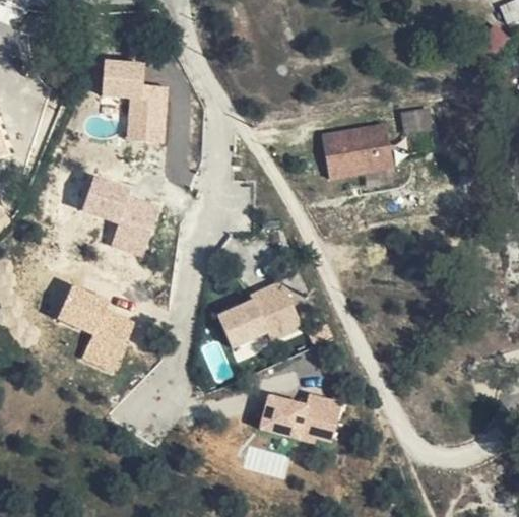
[(502,30),(518,23),(518,3),(495,12),(502,30)]
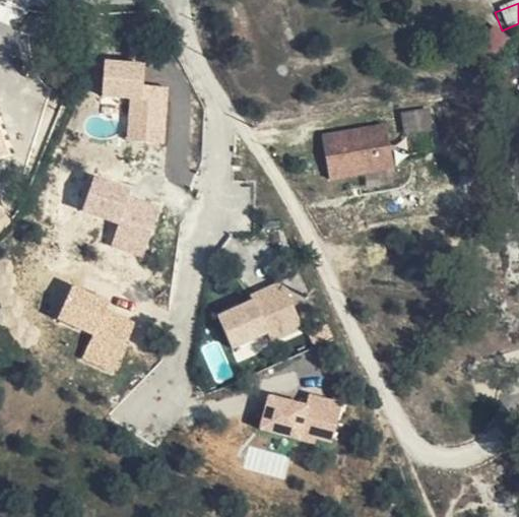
[(480,64),(498,49),(488,37),(469,52),(480,64)]
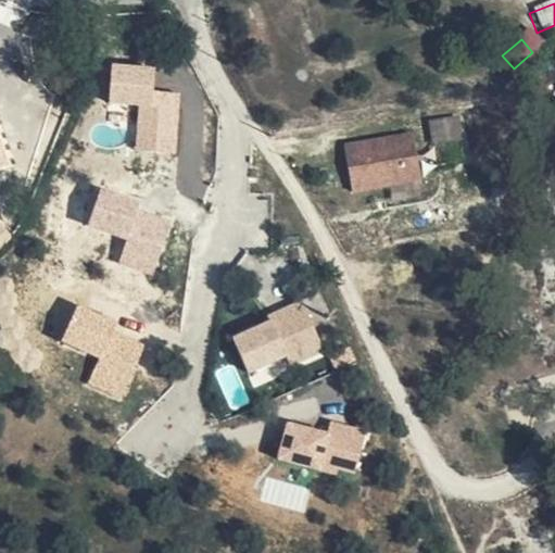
[(153,105),(154,66),(111,64),(109,105),(138,107),(136,150),(177,152),(179,107),(153,105)]
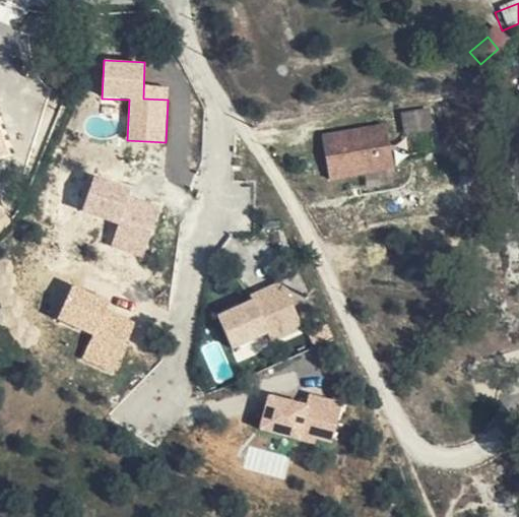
[(390,125),(323,131),(328,179),(394,172),(390,125)]
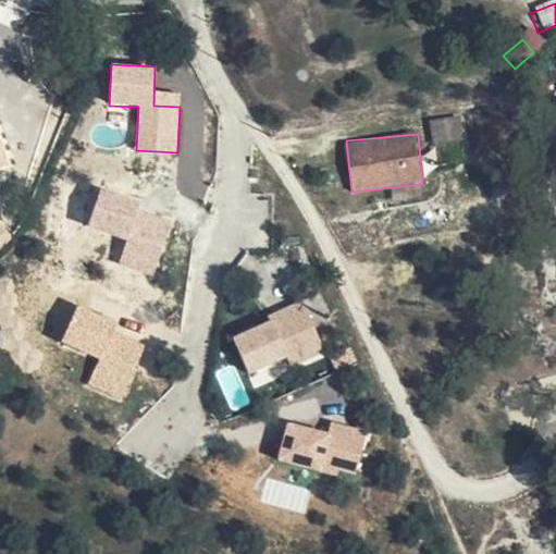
[(252,383),(325,352),(305,303),(232,334),(252,383)]
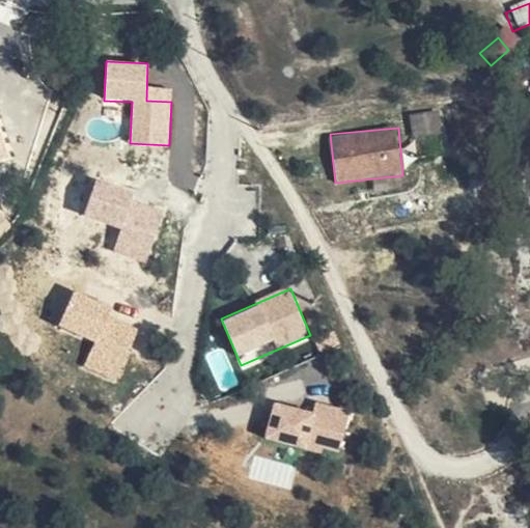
[(263,438),(339,456),(351,411),(316,401),(313,412),(273,401),(263,438)]
